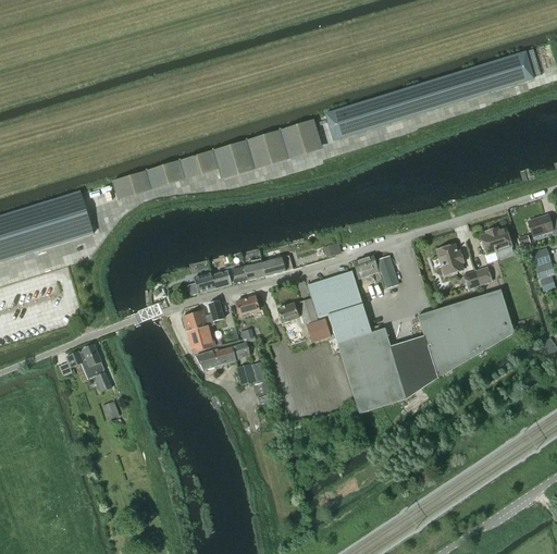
[(333,138),(533,77),(524,50),(325,112),(333,138)]
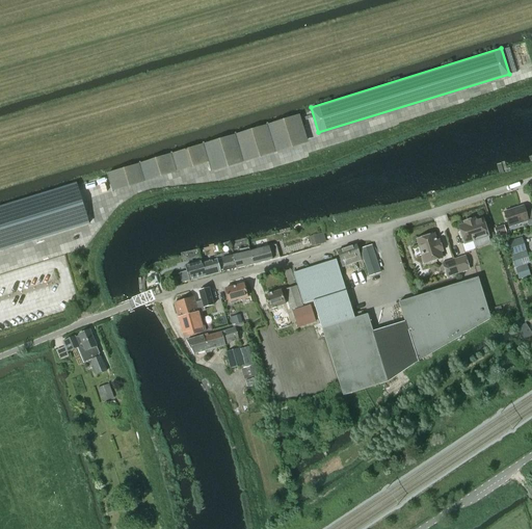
[(0,247),(88,221),(85,211),(81,196),(76,182),(0,205),(0,247)]
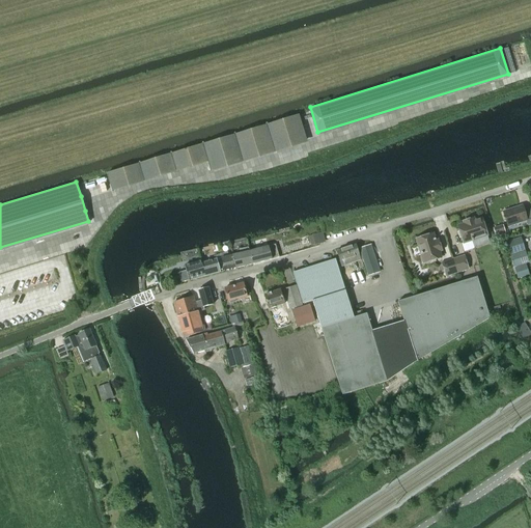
[(530,205),(524,209),(522,202),(503,209),(508,224),(526,219),(528,223),(530,221),(530,205)]
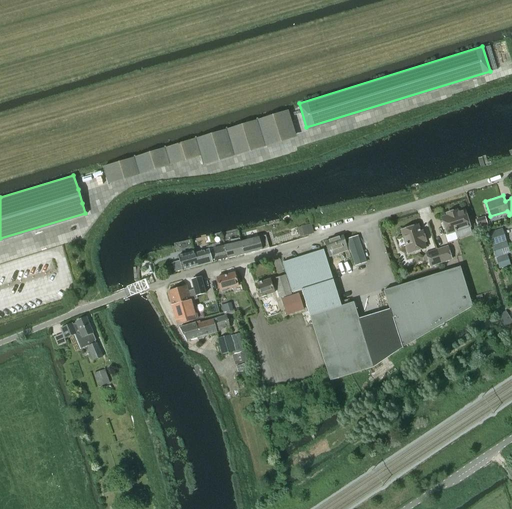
[(447,213),(441,215),(447,233),(456,230),(457,236),(473,231),(471,225),(465,207),(458,209),(457,207),(446,211),(447,213)]
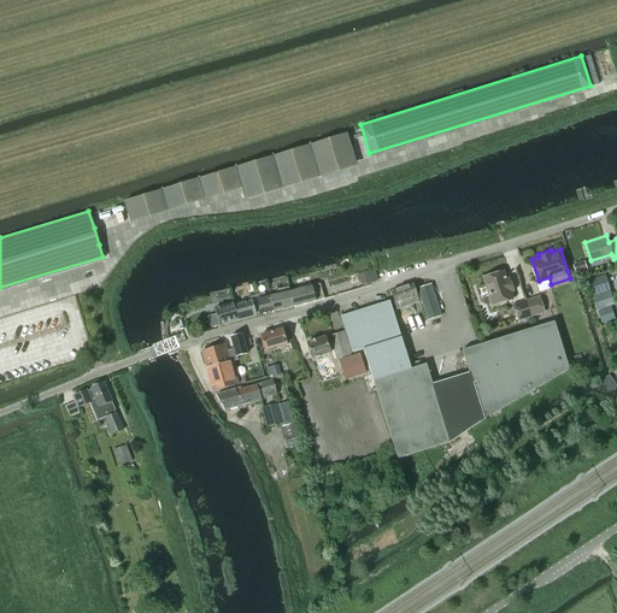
[(576,269),(587,265),(585,258),(574,260),(576,269)]
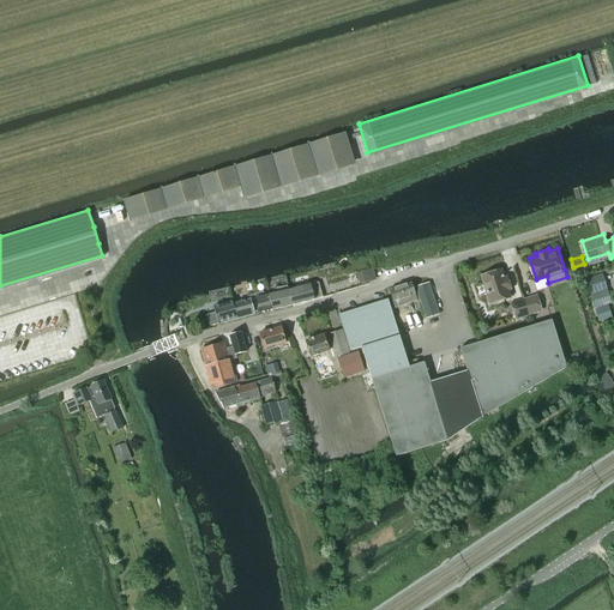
[(501,266),(491,270),(481,273),(489,301),(510,295),(507,288),(511,288),(506,275),(504,275),(501,266)]
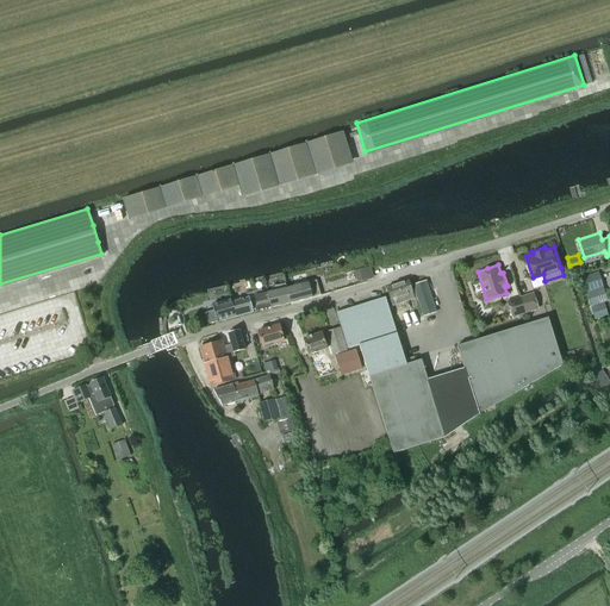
[(365,266),(355,268),(358,279),(367,276),(365,266)]
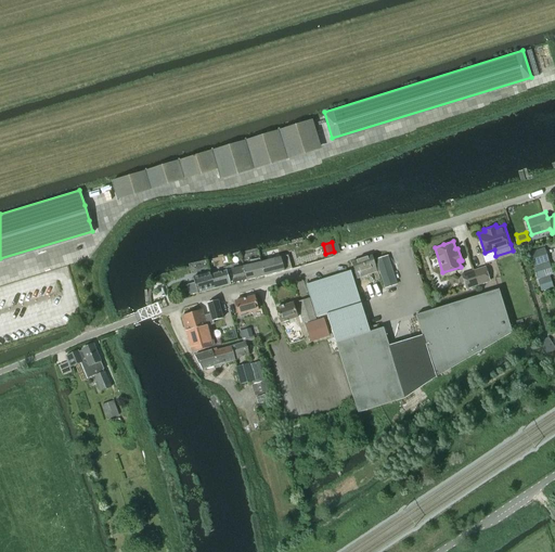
[(544,245),(528,251),(537,276),(544,273),(553,271),(551,265),(544,245)]
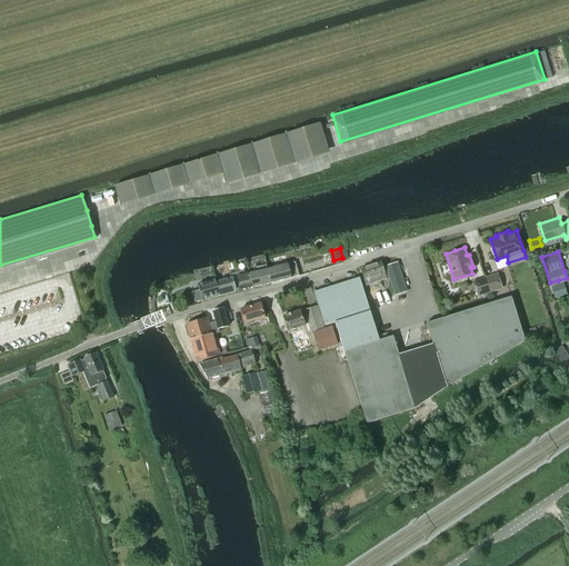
[(296,259),(267,266),(270,280),(291,275),(290,275),(299,272),(296,259)]
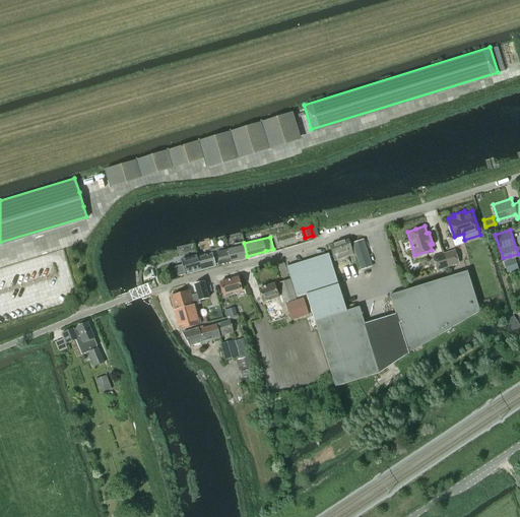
[(343,255),(353,252),(348,237),(339,240),(343,255)]
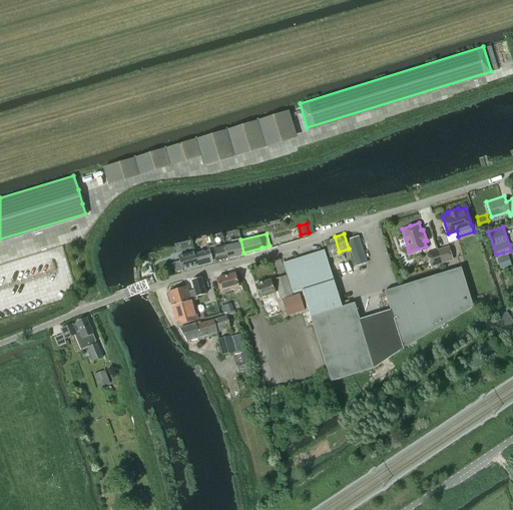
[(357,265),(367,261),(358,233),(348,237),(357,265)]
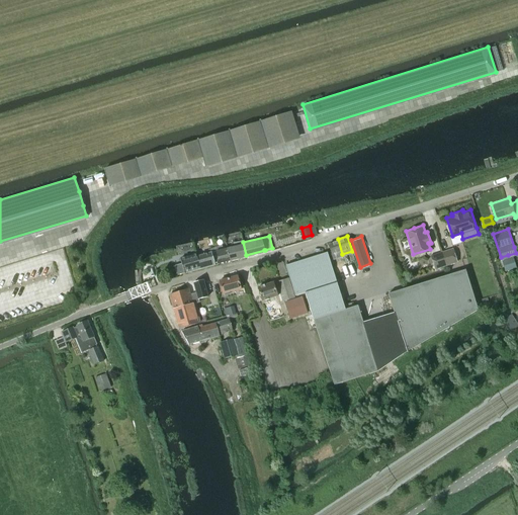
[(232,245),(227,246),(230,258),(246,255),(243,242),(242,239),(231,241),(232,245)]
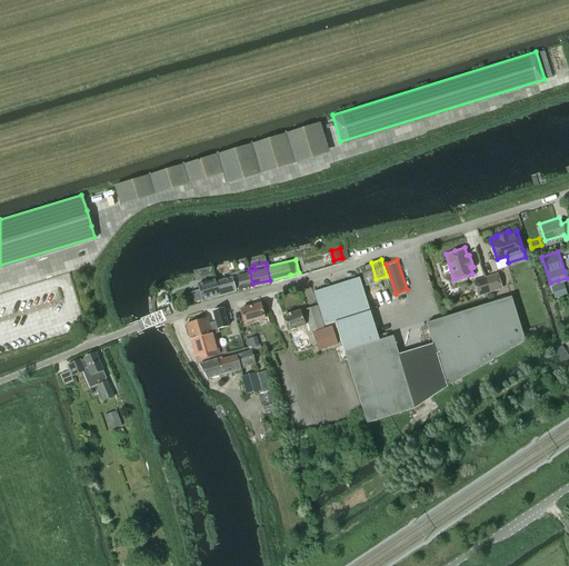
[(366,284),(376,279),(371,262),(360,266),(366,284)]
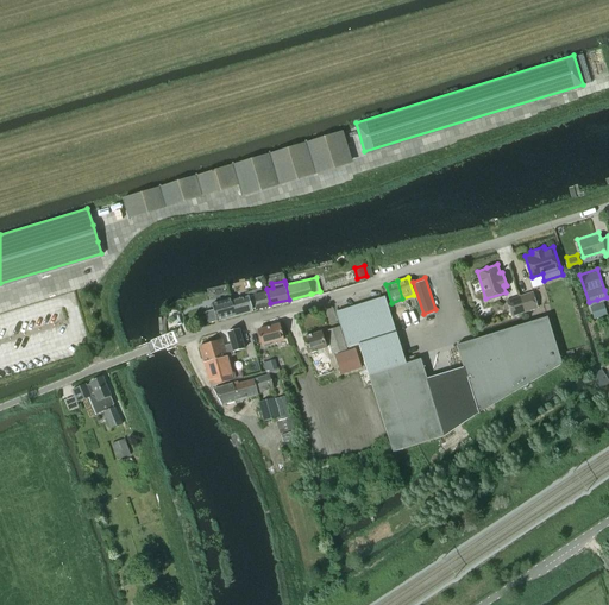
[(261,285),(252,288),(253,292),(256,307),(270,303),(267,289),(262,290),(261,285)]
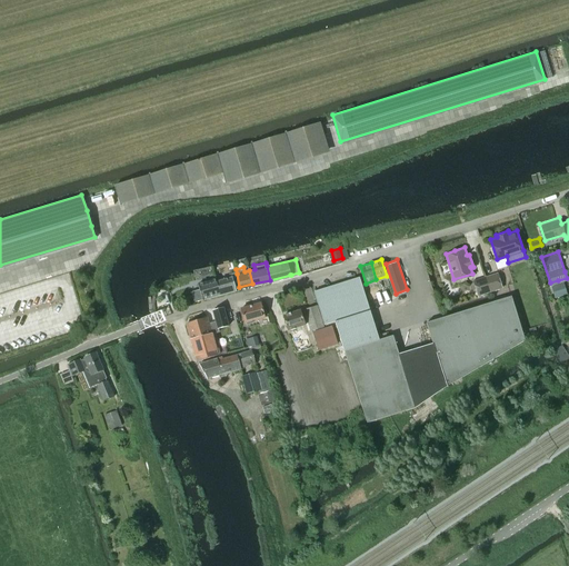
[(229,275),(216,278),(220,294),(236,289),(236,288),(239,287),(237,274),(236,269),(229,271),(229,275)]
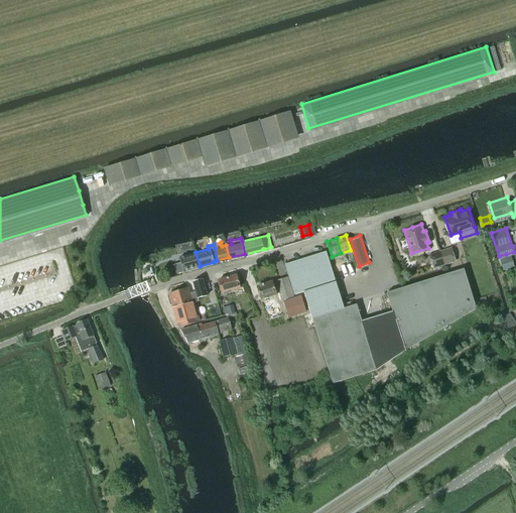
[(444,263),(456,259),(450,246),(440,249),(444,263)]
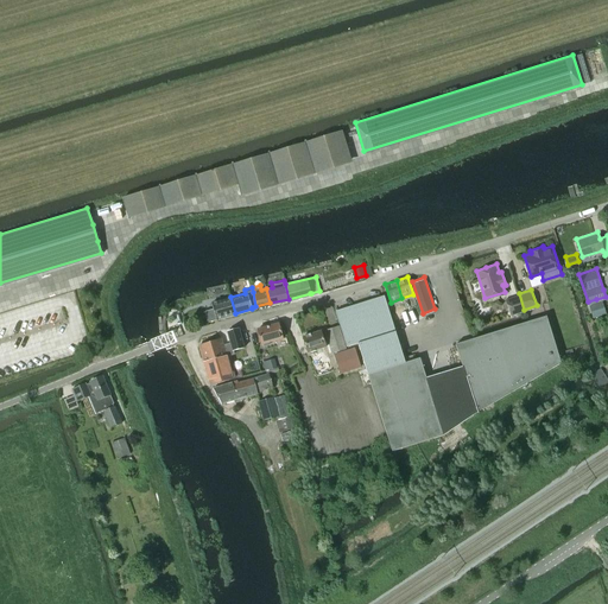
[(419,355),(405,360),(385,293),(335,309),(340,323),(348,343),(358,341),(392,449),(443,433),(425,376),(426,375),(419,355)]
